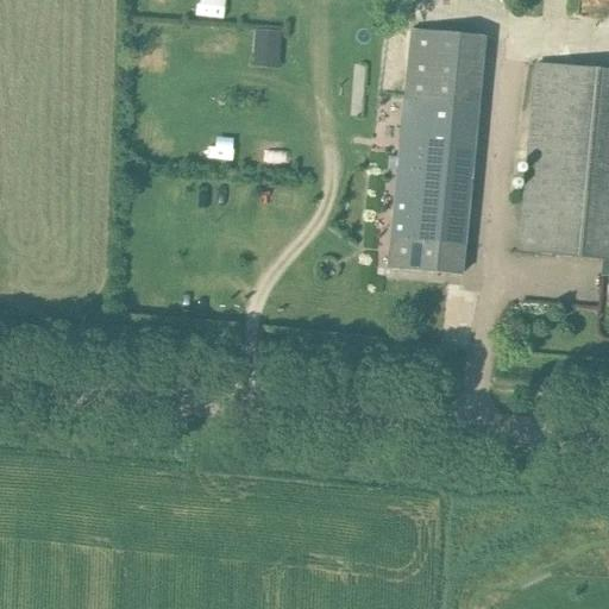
[(154,0),(154,11),(176,13),(176,0),(154,0)]
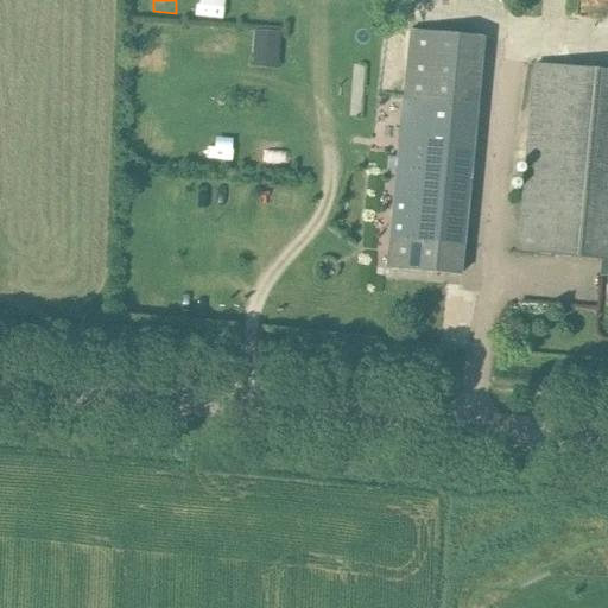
[(607,0),(581,0),(581,18),(607,18),(607,0)]
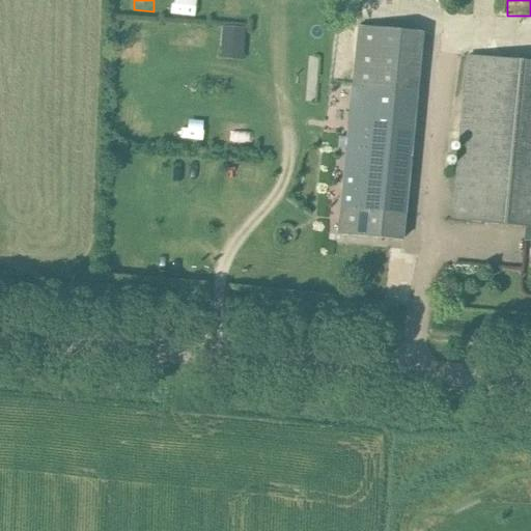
[(245,29),(223,28),(222,49),(244,50),(245,29)]
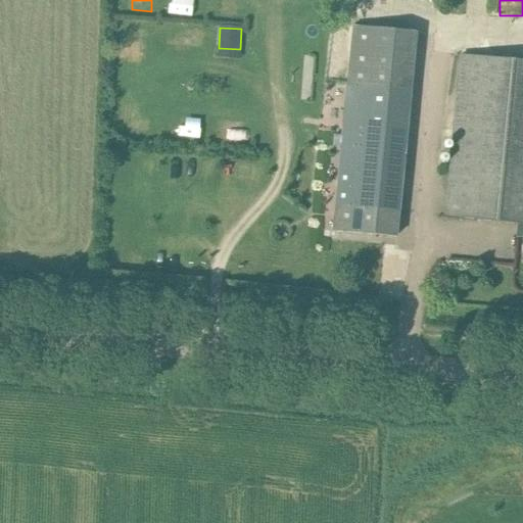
[(522,60),(461,53),(445,215),(522,223),(522,60)]
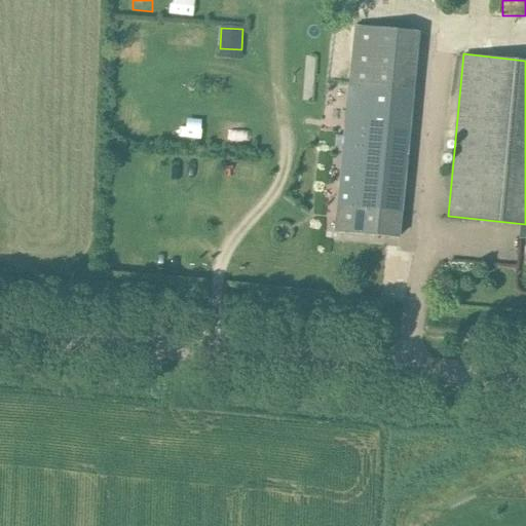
[(334,230),(396,236),(404,153),(342,147),(334,230)]
